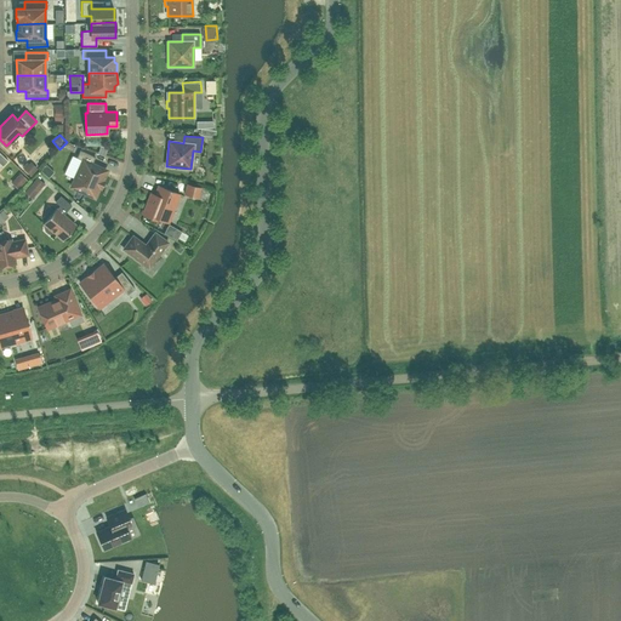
[(95,157),(80,151),(77,158),(84,161),(80,167),(78,166),(73,177),(75,178),(72,187),(93,197),(106,170),(92,164),(95,157)]
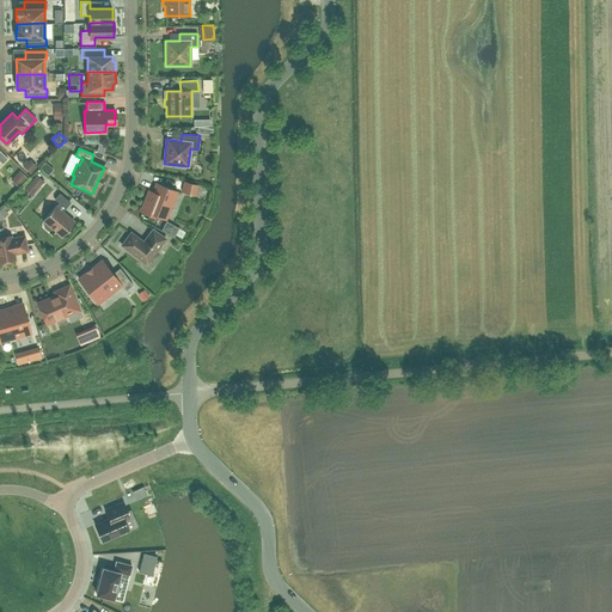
[(36,163),(28,169),(32,173),(40,167),(36,163)]
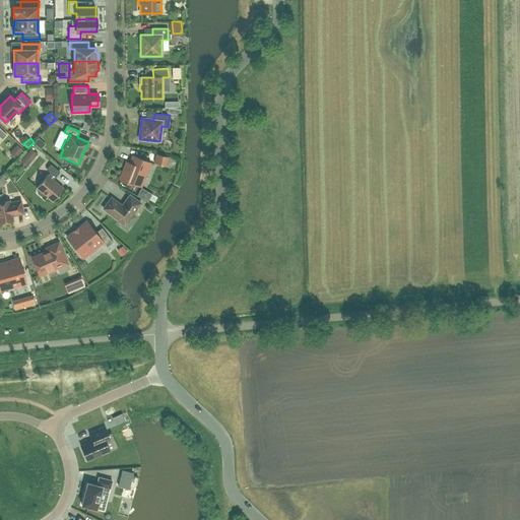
[(22,151),(17,145),(9,153),(15,158),(22,151)]
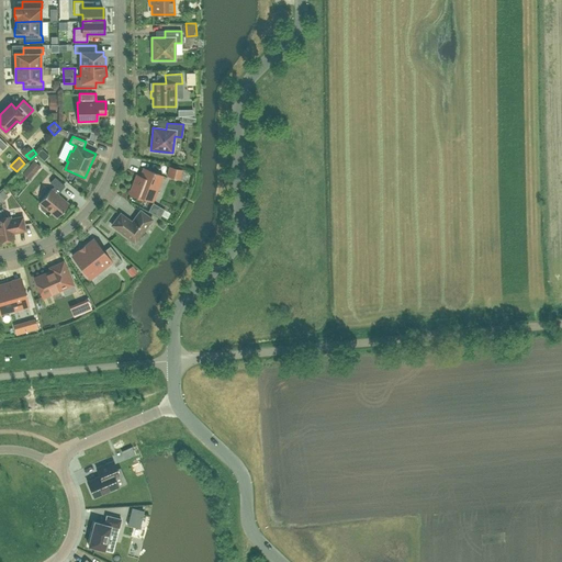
[(35,160),(24,176),(33,181),(43,167),(35,160)]
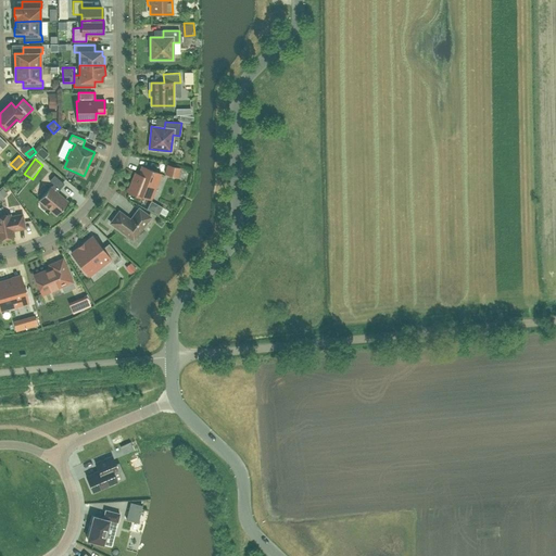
[(180,167),(167,164),(165,174),(177,177),(180,167)]
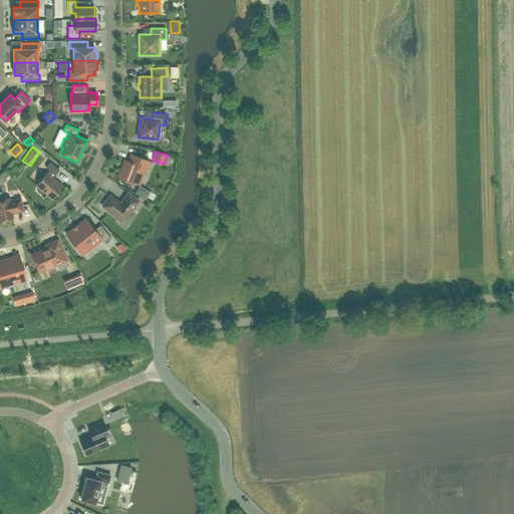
[(125,160),(123,165),(118,178),(129,182),(130,180),(138,183),(142,173),(143,174),(146,167),(145,166),(147,161),(133,155),(130,162),(125,160)]
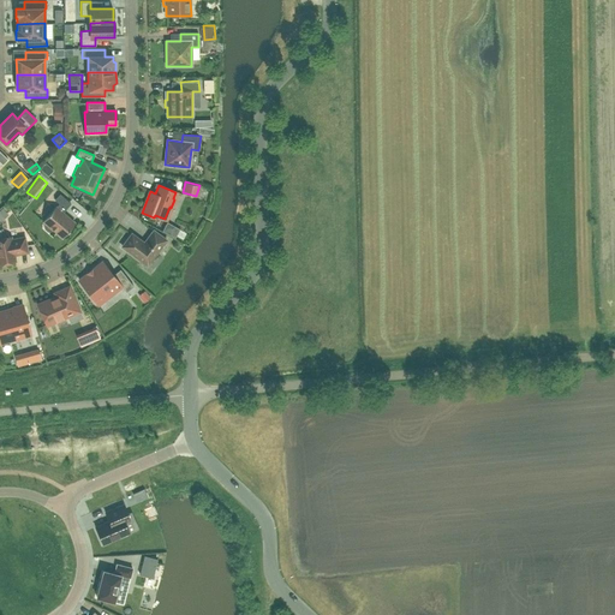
[(71,203),(60,193),(55,199),(59,203),(57,207),(55,207),(43,221),(46,224),(45,226),(46,227),(48,230),(51,231),(52,230),(63,238),(75,224),(63,213),(71,203)]
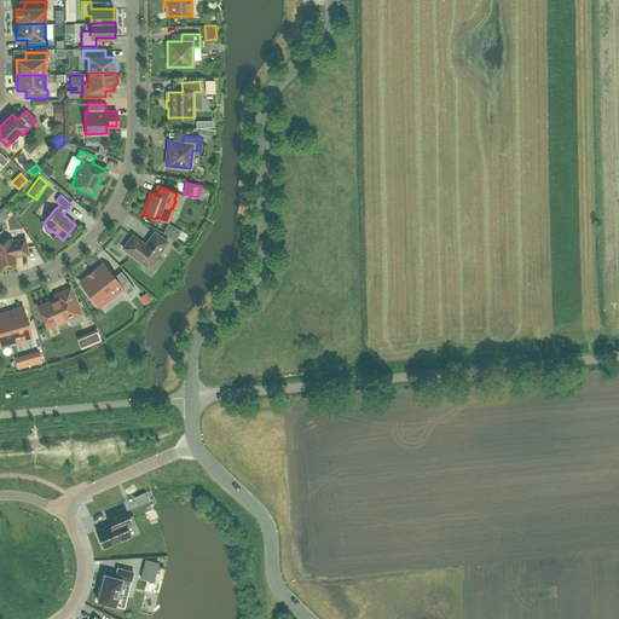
[(167,223),(162,232),(174,239),(180,230),(167,223)]
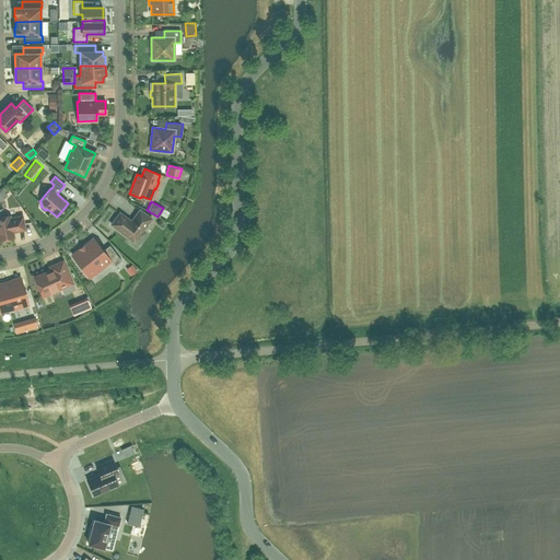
[(151,219),(140,210),(131,221),(119,213),(112,224),(133,242),(151,219)]
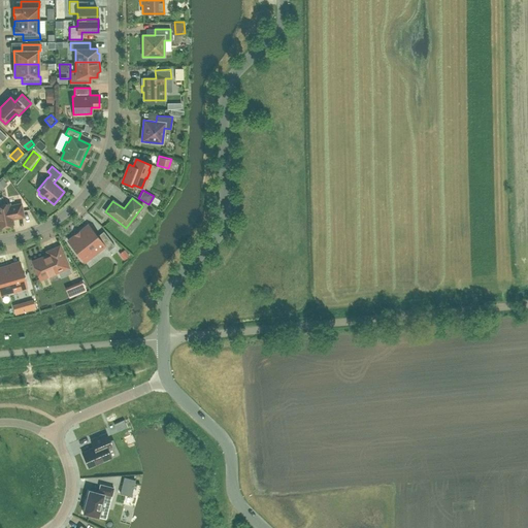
[(9,206),(9,203),(0,204),(0,226),(12,224),(11,219),(23,217),(21,204),(9,206)]
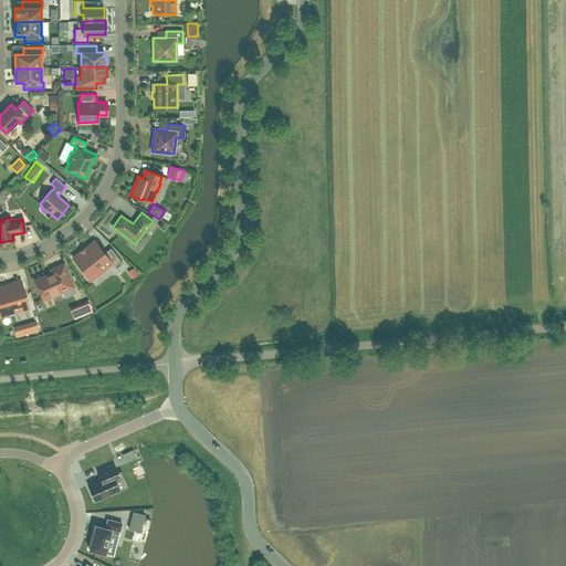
[(104,253),(94,241),(73,258),(90,280),(112,263),(116,269),(123,263),(111,248),(104,253)]
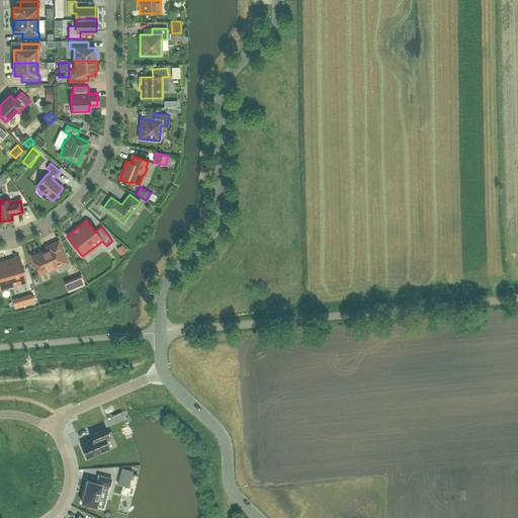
[(123,245),(118,249),(123,255),(128,251),(123,245)]
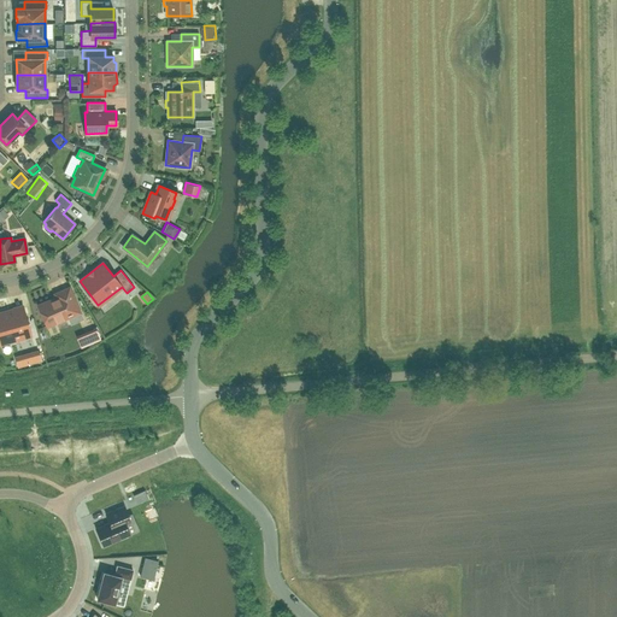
[(52,299),(37,305),(47,327),(68,317),(70,324),(83,318),(81,313),(80,312),(71,293),(52,301),(52,299)]
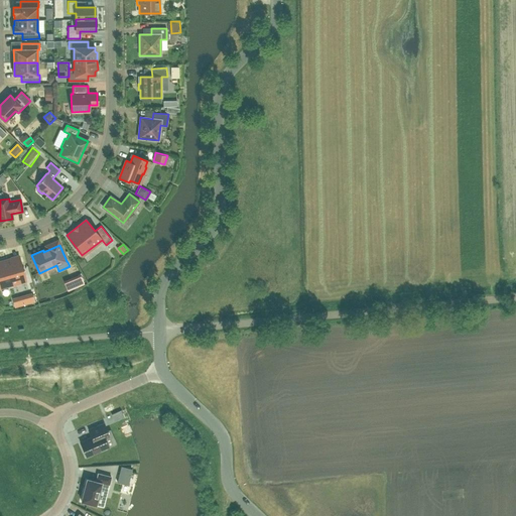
[(0,287),(26,280),(19,256),(0,261),(0,287)]
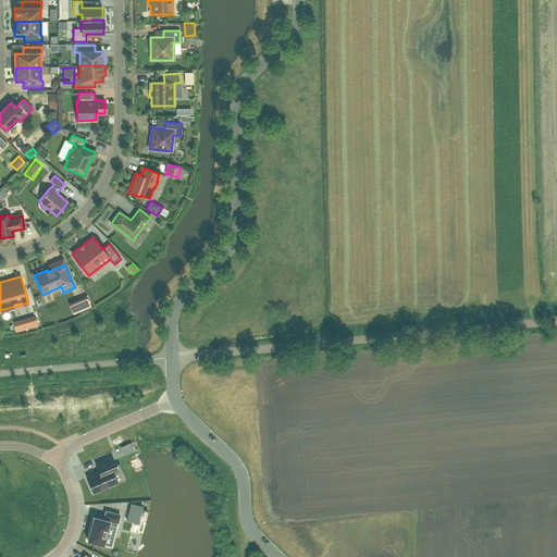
[(90,306),(86,296),(77,299),(82,310),(90,306)]
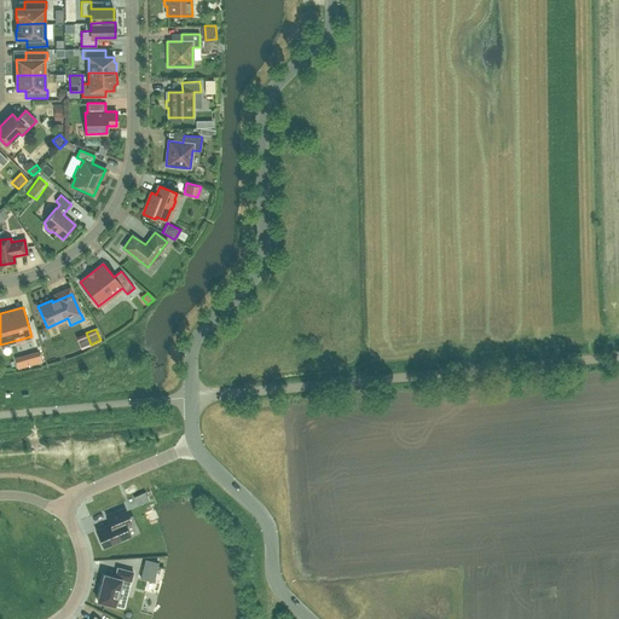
[(110,525),(96,531),(103,547),(129,536),(123,520),(128,518),(123,508),(105,515),(110,525)]
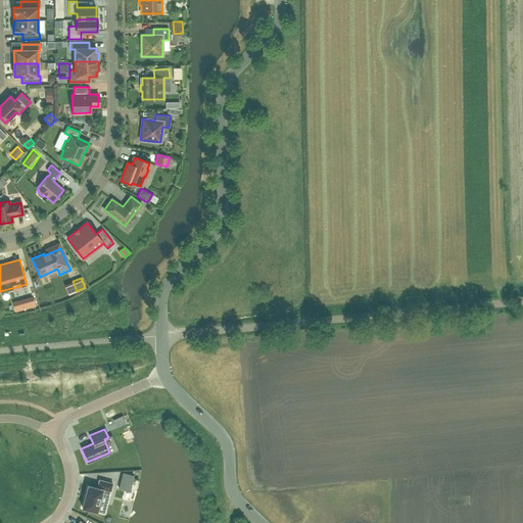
[(88,485),(82,508),(96,512),(101,493),(109,495),(112,483),(99,479),(97,487),(88,485)]
